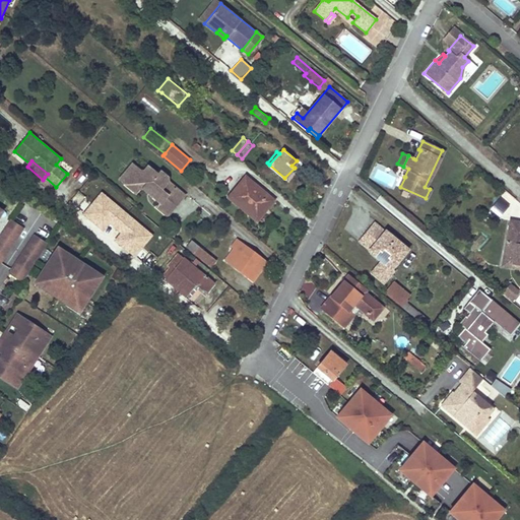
[(131,165),(119,180),(124,184),(136,169),(131,165)]
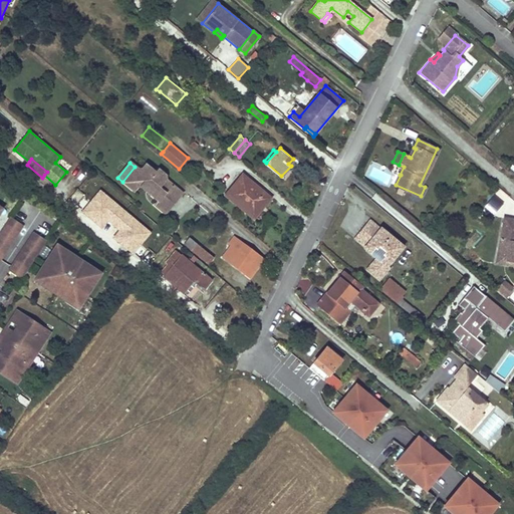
[(138,170),(135,167),(122,182),(134,191),(137,187),(142,187),(147,187),(152,190),(152,195),(160,202),(157,206),(166,213),(182,193),(165,180),(165,176),(158,170),(156,173),(145,165),(142,170),(138,170)]
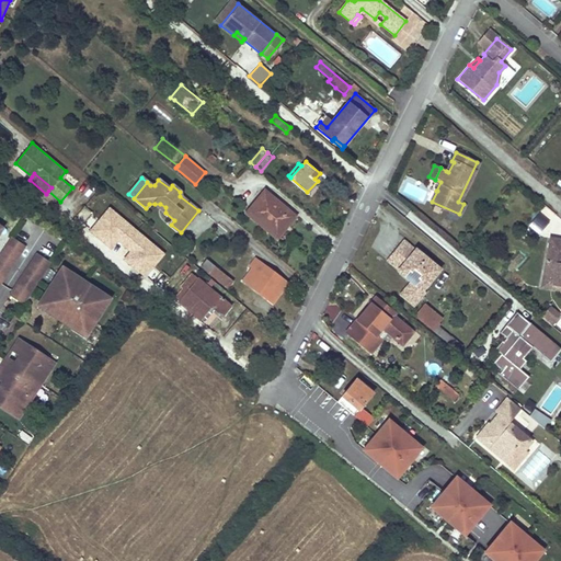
[(254,220),(258,217),(275,233),(285,221),(288,224),(295,216),(264,190),(245,213),(254,220)]
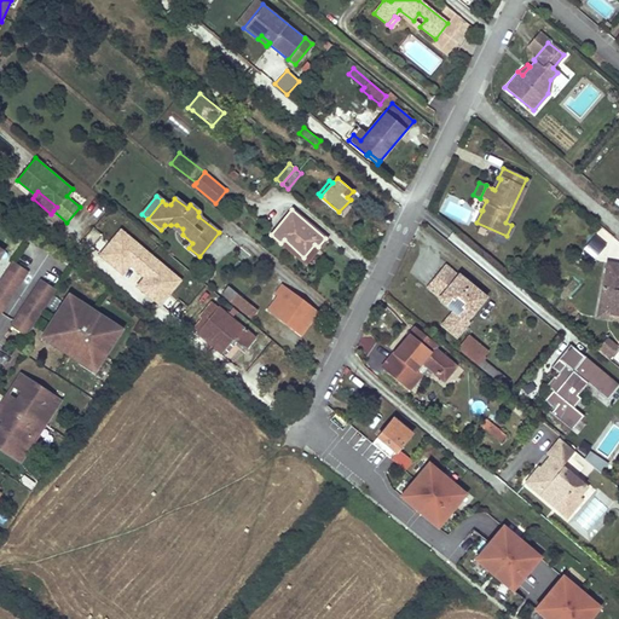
[(177,225),(171,225),(183,235),(183,229),(177,225)]
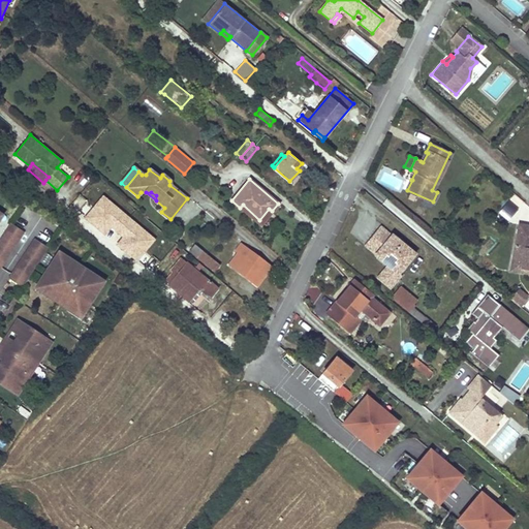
[(156,240),(103,195),(86,217),(105,235),(112,228),(122,237),(117,243),(137,260),(156,240)]
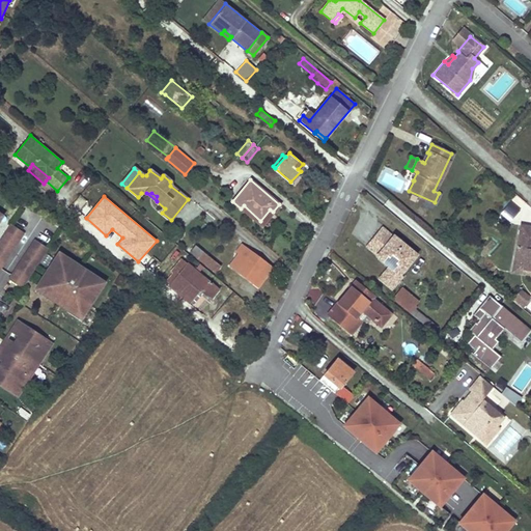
[(509,202),(500,213),(510,221),(520,210),(509,202)]
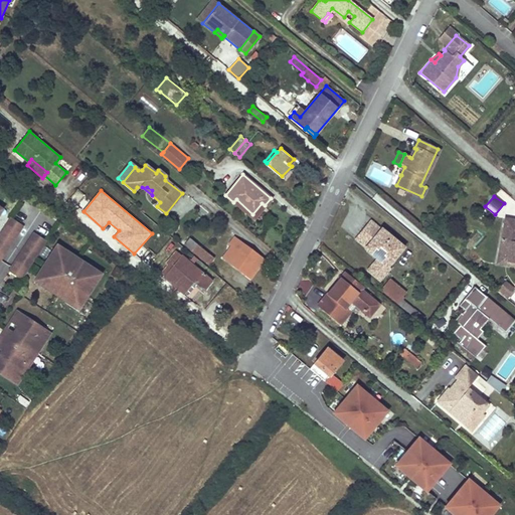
[(233,202),(253,218),(265,205),(262,203),(252,214),(236,199),(233,202)]
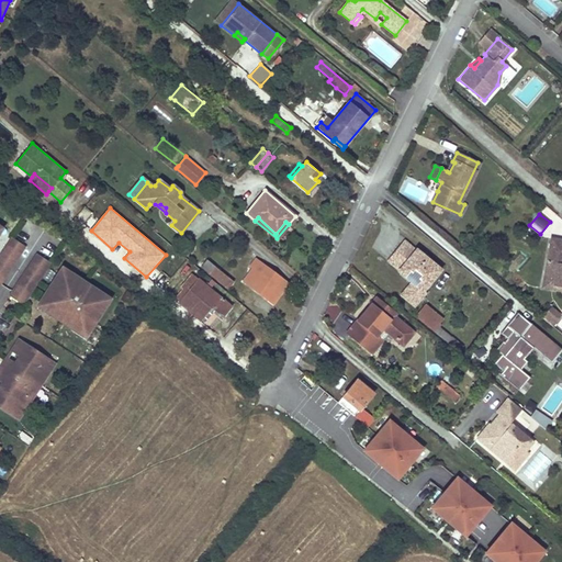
[(25,243),(13,235),(0,254),(12,262),(25,243)]
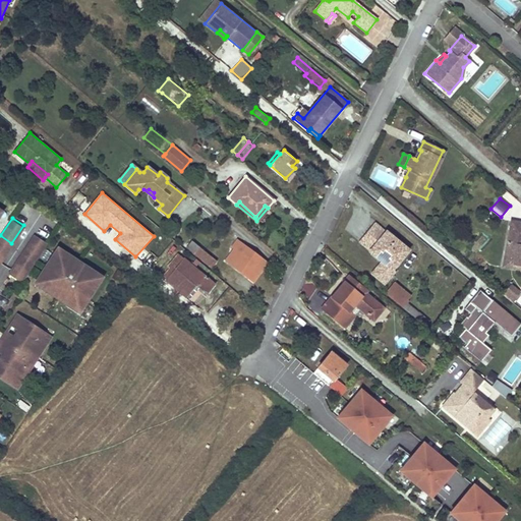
[(520,221),(509,220),(504,254),(515,255),(513,264),(520,265),(520,221)]
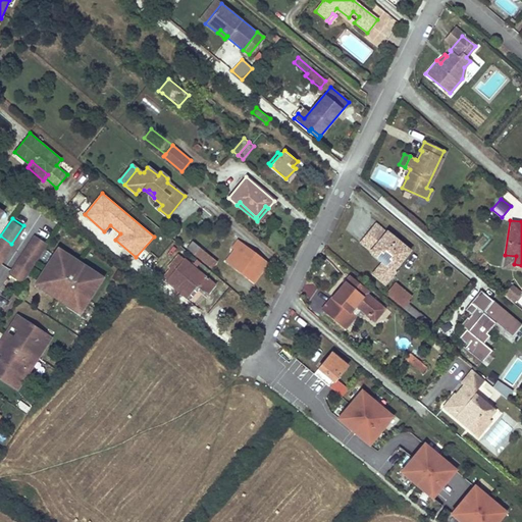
[(361,242),(369,250),(377,241),(385,231),(376,223),(361,242)]
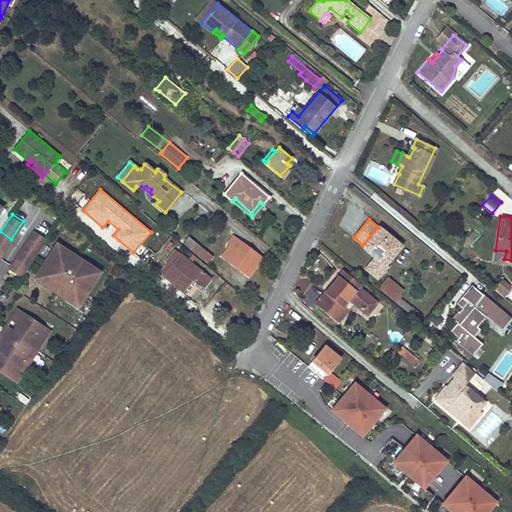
[(381,229),(378,227),(370,236),(373,239),(381,229)]
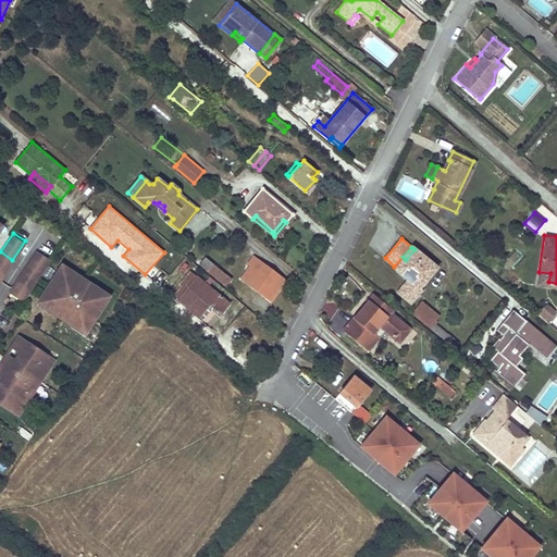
[(38,249),(25,269),(37,276),(50,257),(38,249)]
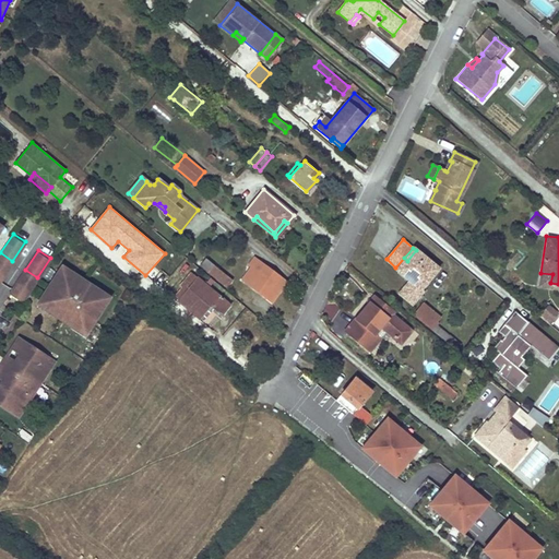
[(437,268),(427,259),(416,250),(407,261),(404,258),(395,268),(409,280),(399,292),(411,302),(421,289),(420,287),(437,268)]
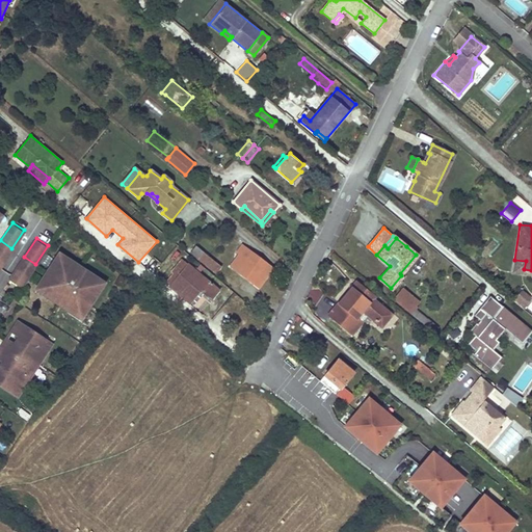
[(11,248),(0,240),(0,254),(5,258),(11,248)]
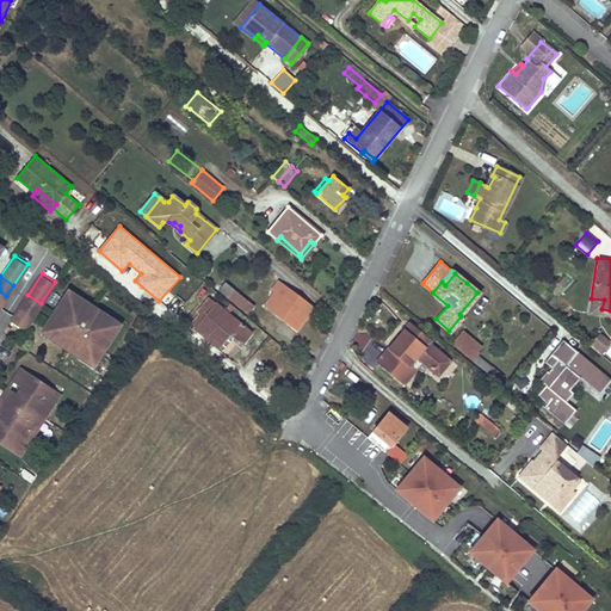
[(265,306),(279,315),(292,325),(308,304),(278,282),(275,287),(278,289),(265,306)]
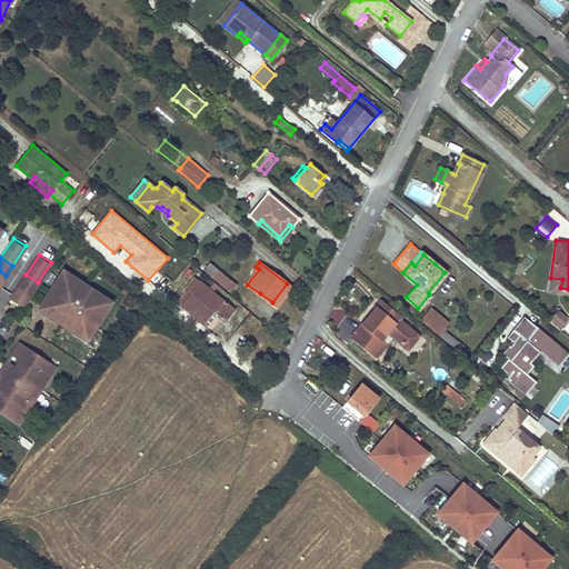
[(231,292),(233,289),(237,286),(210,263),(205,270),(231,292)]
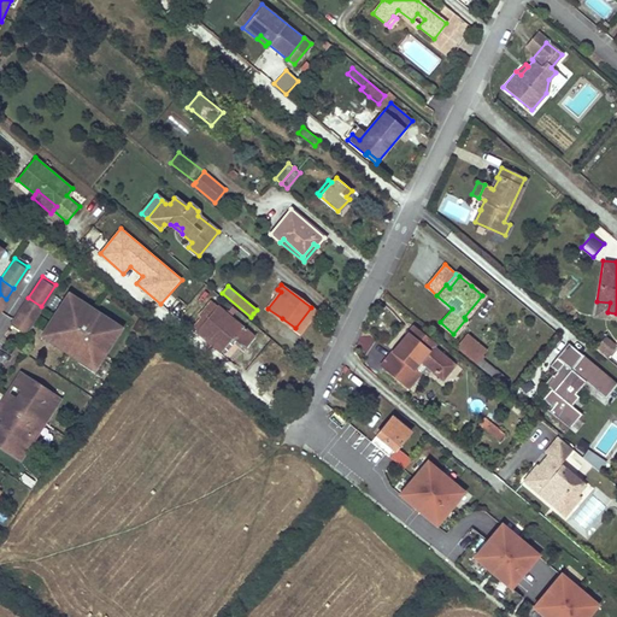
[(75,298),(68,293),(64,300),(71,304),(75,298)]
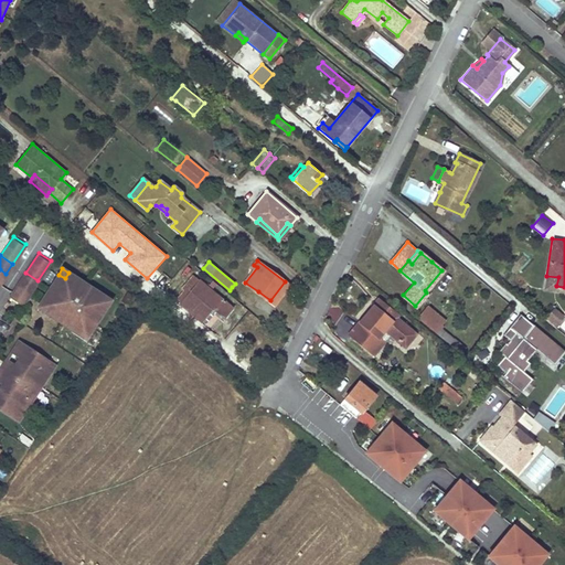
[(38,280),(25,273),(20,281),(32,289),(38,280)]
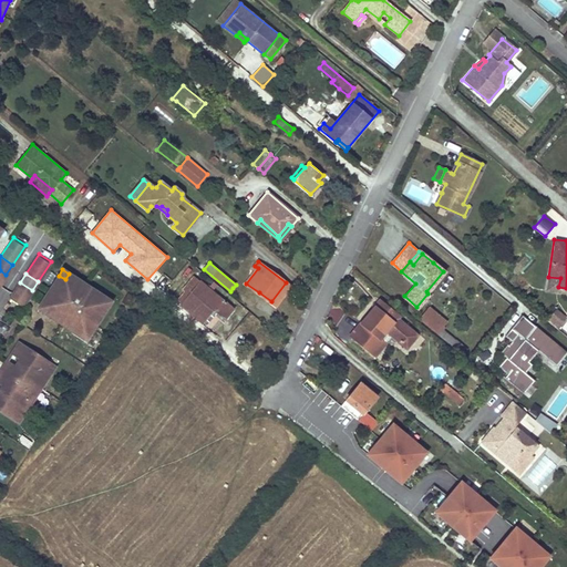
[(59,276),(39,306),(49,311),(48,313),(75,331),(76,330),(86,337),(106,307),(100,302),(103,296),(91,288),(89,291),(79,285),(81,281),(69,274),(65,279),(59,276)]
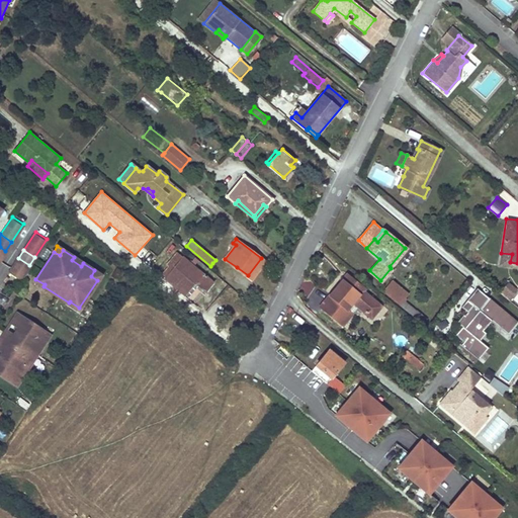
[(163,277),(180,256),(174,252),(165,263),(167,265),(160,274),(163,277)]
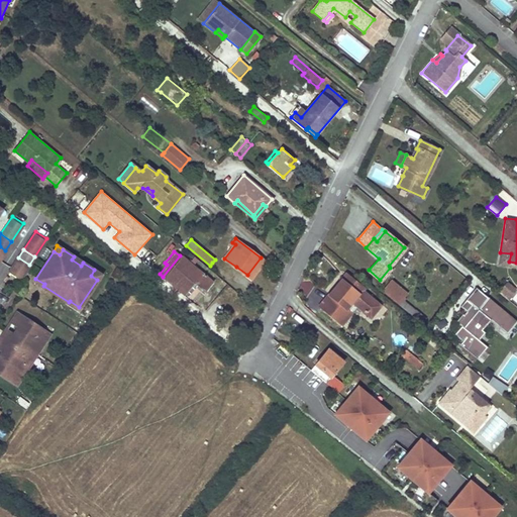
[(509,266),(516,267),(516,263),(509,262),(511,253),(500,252),(498,265),(509,266)]
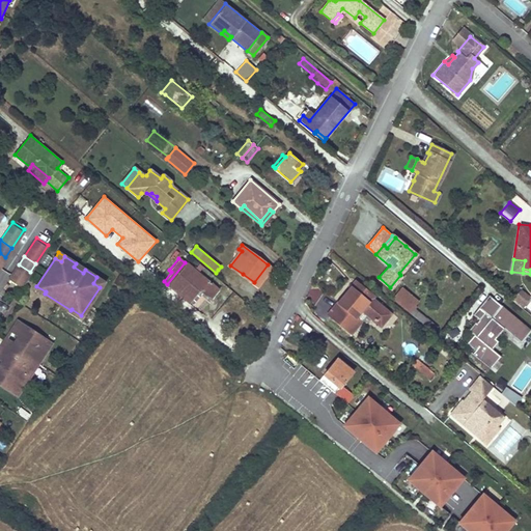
[(167,284),(178,294),(190,303),(199,291),(210,300),(218,290),(185,262),(167,284)]
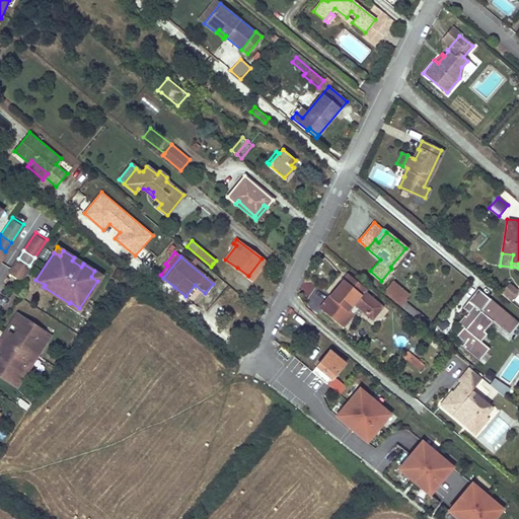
[(83,264),(74,257),(72,261),(81,267),(83,264)]
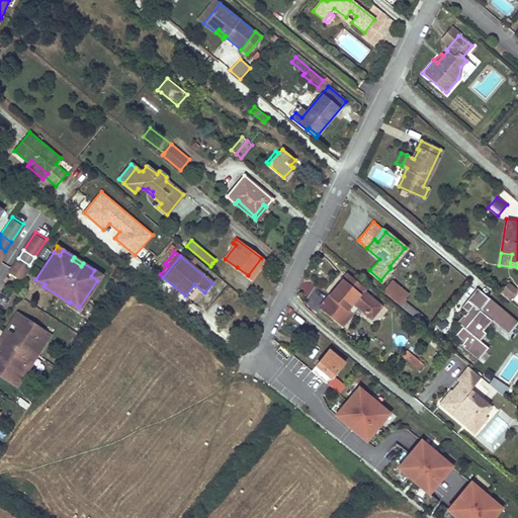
[(18,258),(11,268),(22,276),(29,265),(18,258)]
